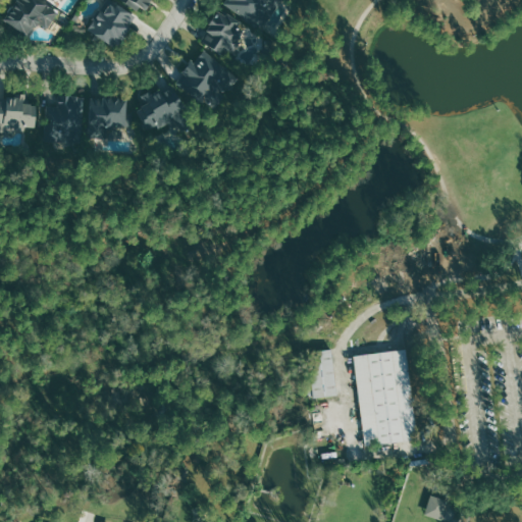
[(48,29),(59,10),(43,0),(17,0),(4,21),(30,37),(39,22),(48,29)]
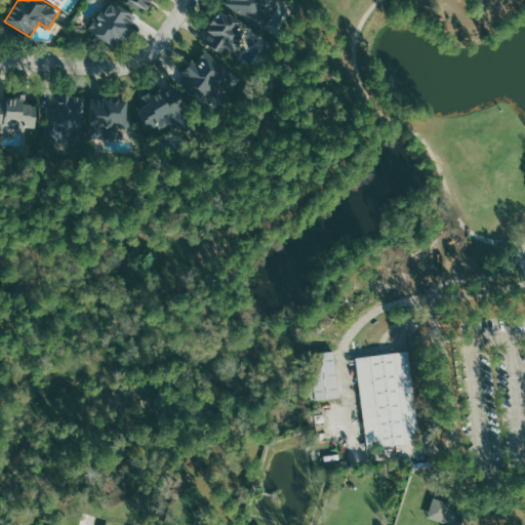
[(110,0),(90,31),(117,48),(137,18),(110,0)]
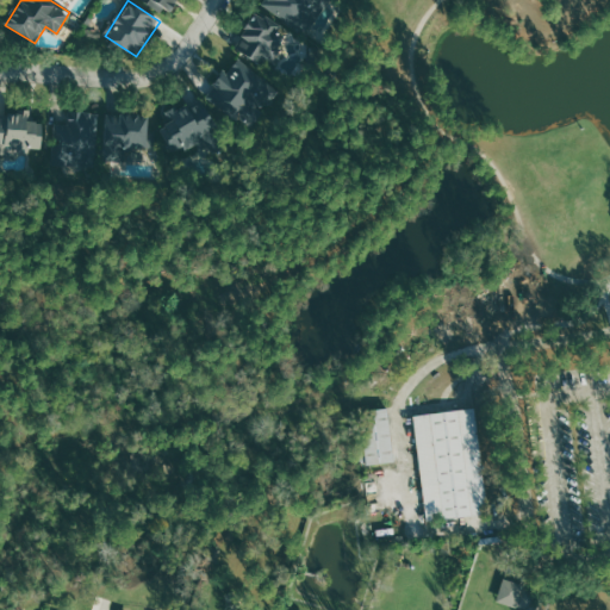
[(138,0),(162,14),(170,0),(138,0)]
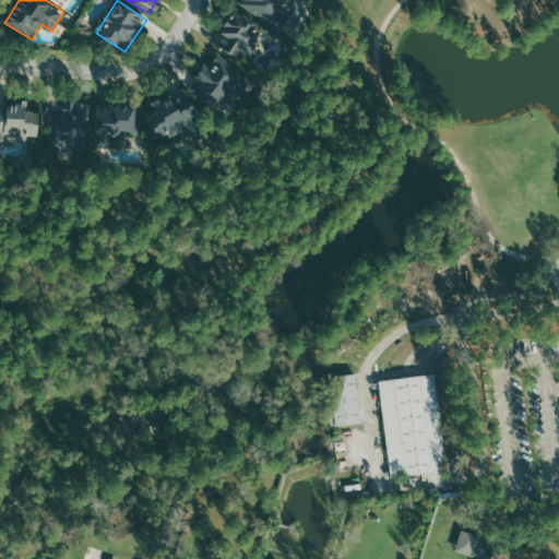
[(244,0),(240,9),(282,28),(295,0),(244,0)]
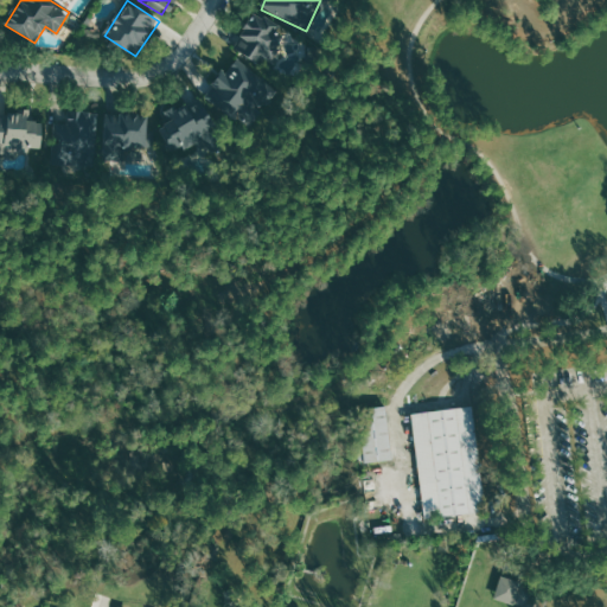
[(235,50),(261,66),(280,36),(276,33),(280,27),(255,11),(240,36),(243,38),(235,50)]
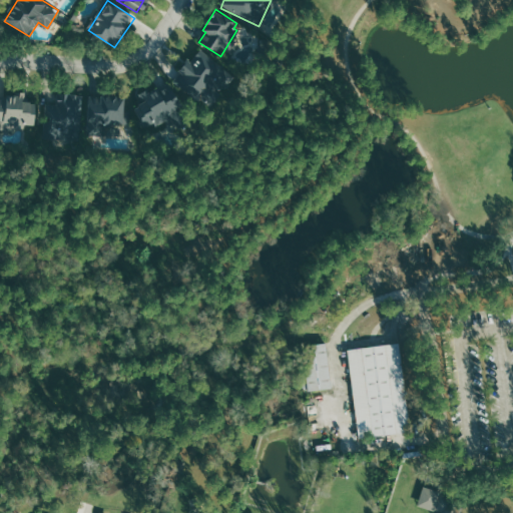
[(222,67),(200,50),(191,61),(189,59),(172,81),(200,103),(210,90),(206,86),(222,67)]
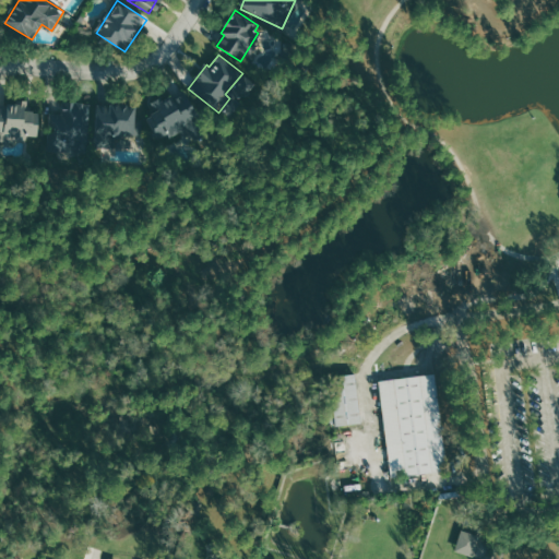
[(146,118),(157,141),(167,135),(168,135),(200,120),(185,90),(154,105),(157,113),(146,118)]
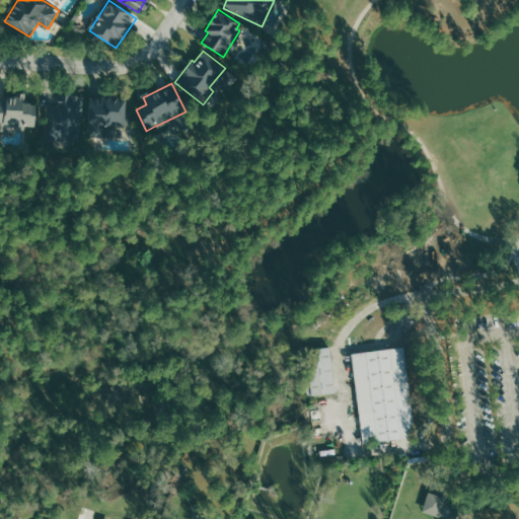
[(87,98),(66,93),(64,101),(58,100),(56,109),(51,108),(45,133),(78,140),(87,98)]
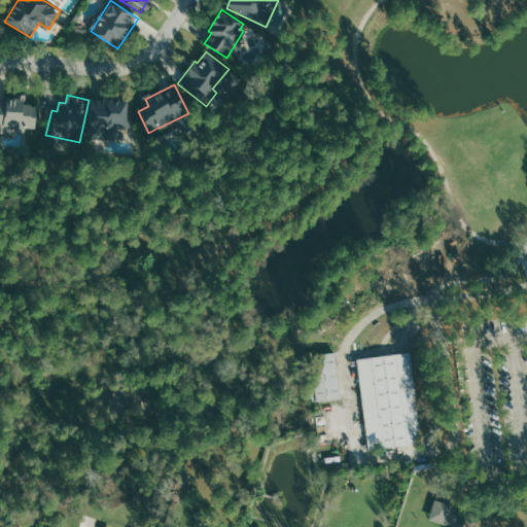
[(0,99),(0,132),(35,133),(36,105),(26,105),(27,100),(0,99)]
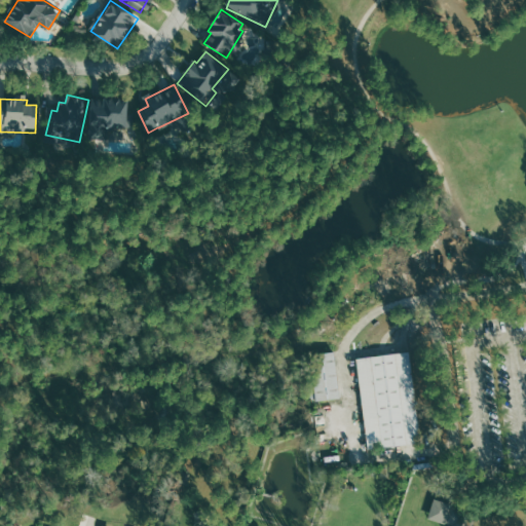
[(91,99),(90,127),(115,128),(115,126),(127,127),(129,101),(91,99)]
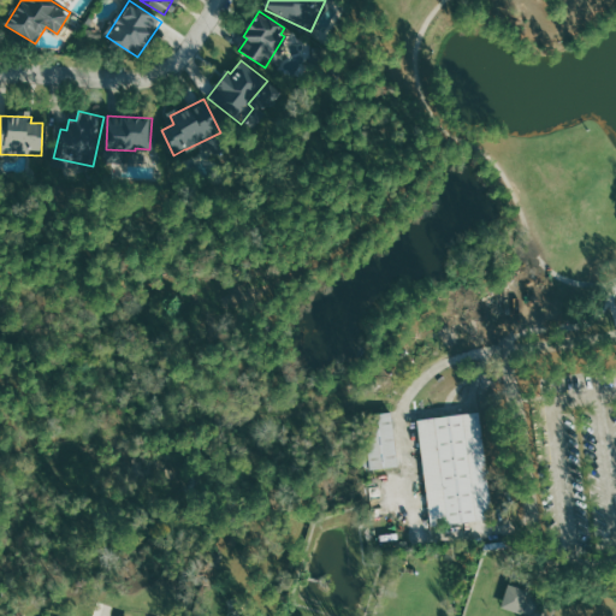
[(371,471),(400,466),(392,410),(363,415),(371,471)]
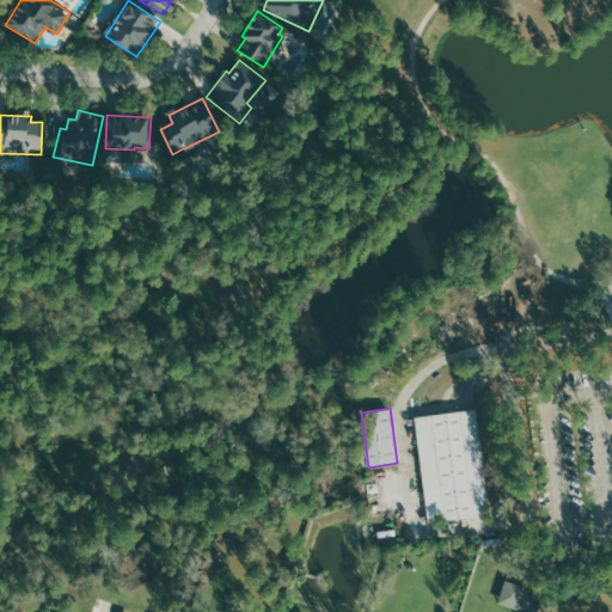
[(416,415),(428,522),(482,516),(481,505),(488,503),(478,409),(416,415)]
